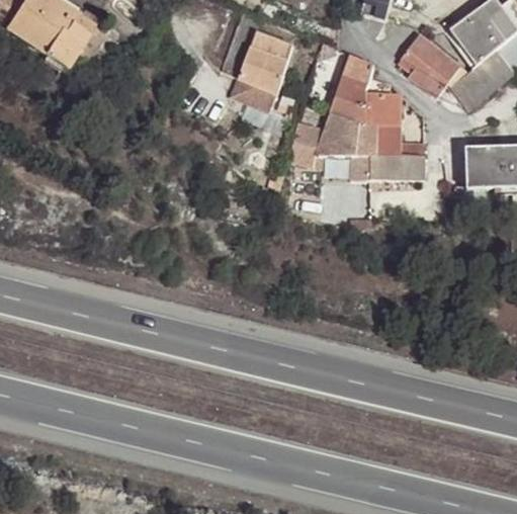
[(21,0),(0,0),(0,22),(67,66),(76,50),(85,36),(92,26),(93,23),(58,0),(21,0)]
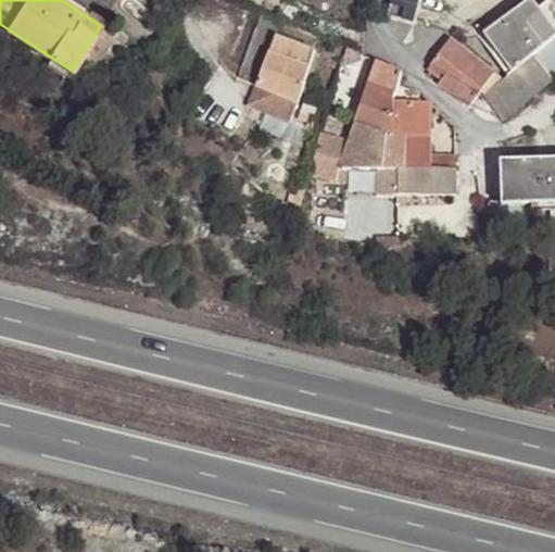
[(390,0),(387,13),(413,20),(417,0),(390,0)]
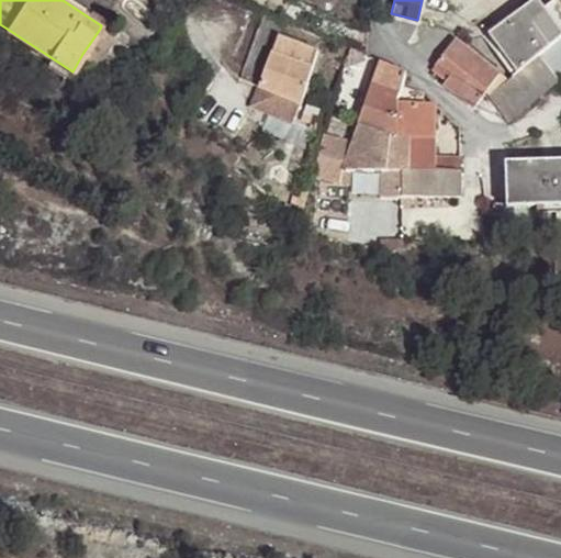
[(516,70),(560,33),(560,3),(558,0),(549,0),(543,4),(548,11),(534,21),(522,6),(487,31),(516,70)]
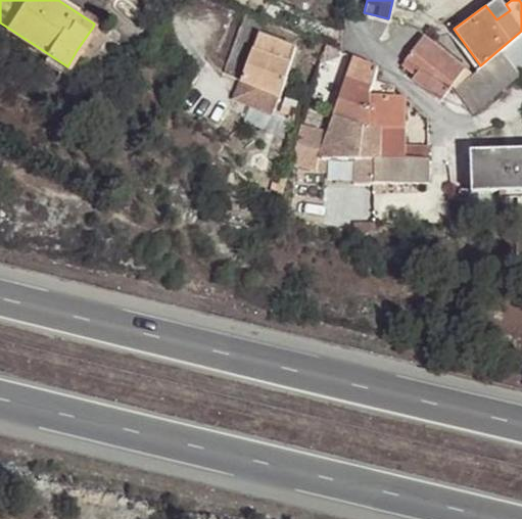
[(510,10),(506,4),(503,0),(491,0),(485,5),(496,19),(510,10)]
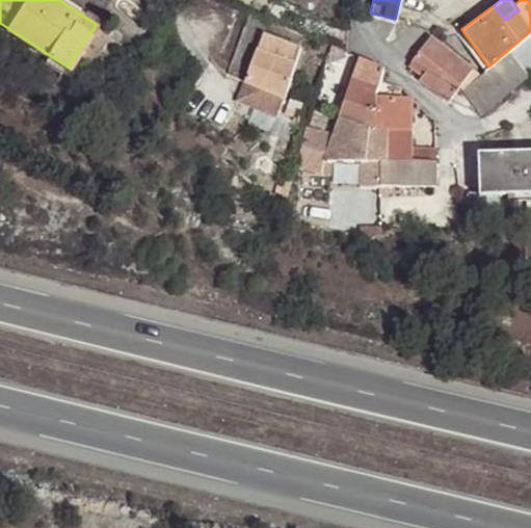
[(249,9),(244,23),(264,29),(268,17),(249,9)]
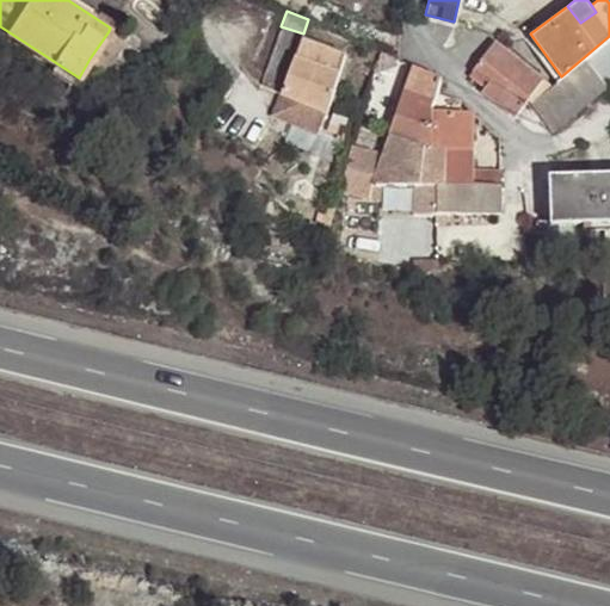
[(281,26),(260,81),(281,90),(303,33),(281,26)]
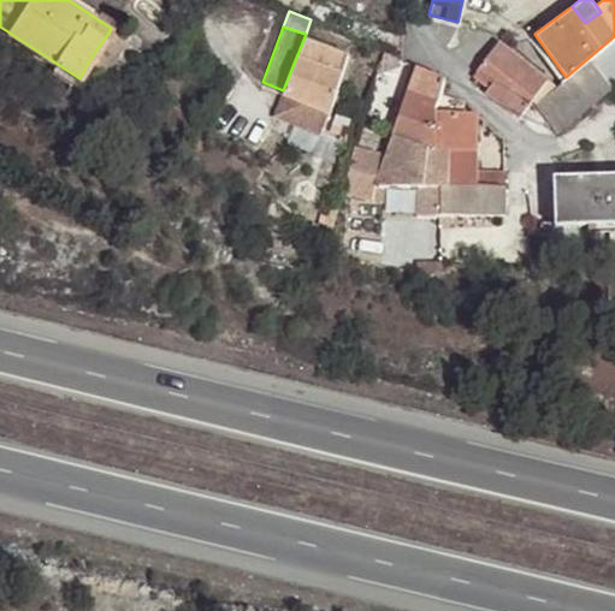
[(122,39),(110,31),(101,43),(90,59),(102,67),(122,39)]
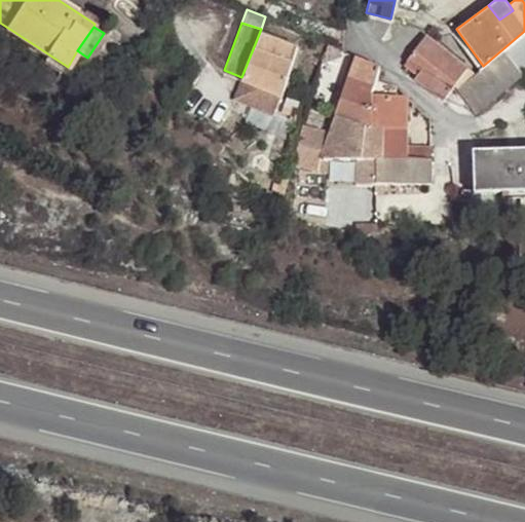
[(296,45),(261,29),(241,77),(235,92),(260,102),(257,108),(271,114),(296,45)]
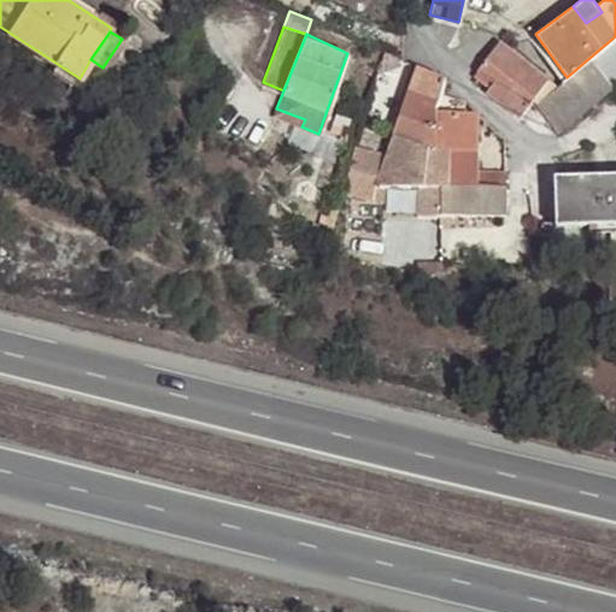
[(615,36),(567,77),(562,81),(557,84),(535,101),(558,129),(615,81),(615,36)]
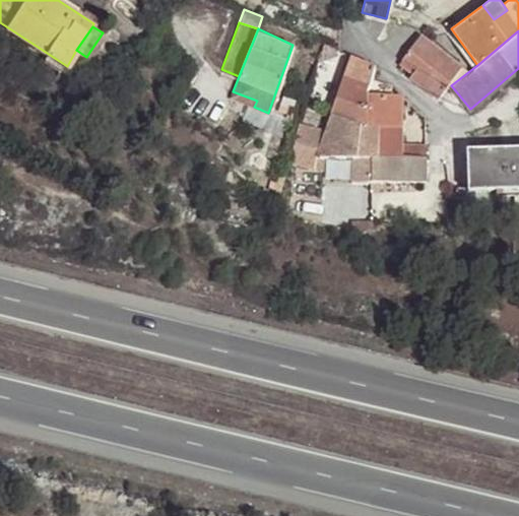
[(447,83),(451,85),(469,71),(420,33),(402,57),(415,67),(412,71),(409,74),(437,95),(447,83)]
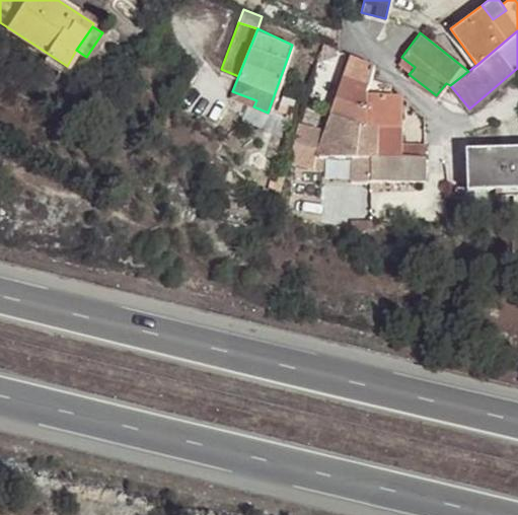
[(337,54),(338,47),(321,41),(315,61),(337,54)]
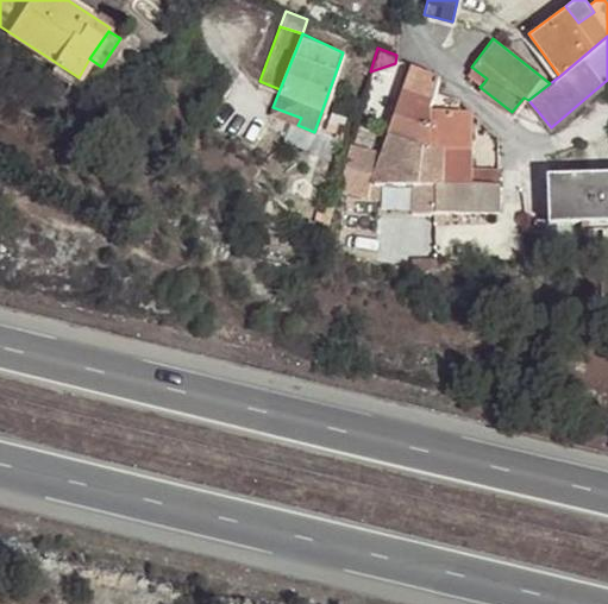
[(439,74),(406,60),(399,79),(405,81),(387,132),(420,145),(428,145),(428,108),(432,98),(439,74)]
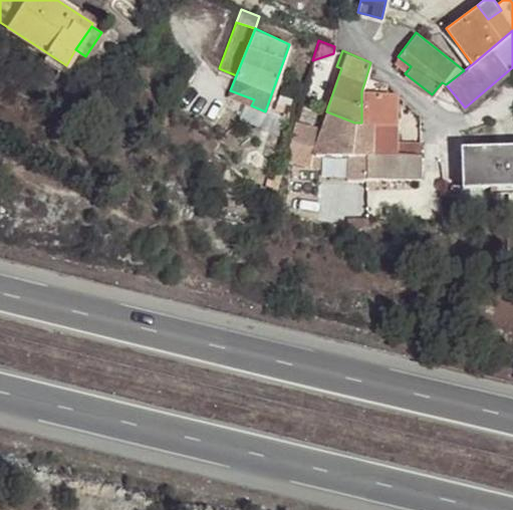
[(411,66),(398,56),(395,60),(408,70),(411,66)]
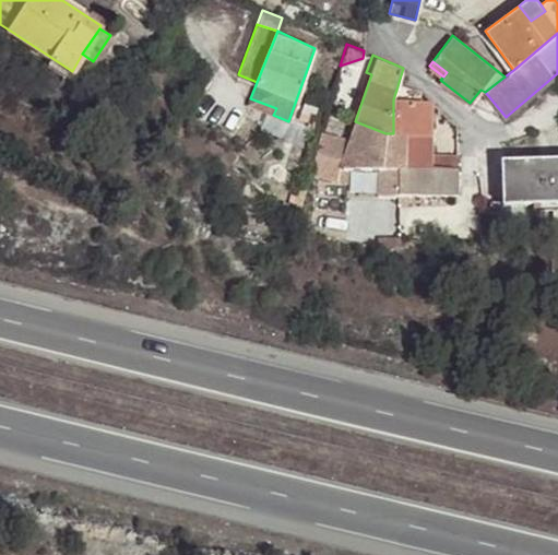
[(419,90),(396,90),(393,99),(393,133),(393,166),(399,167),(456,167),(456,153),(432,151),(434,101),(419,101),(419,90)]
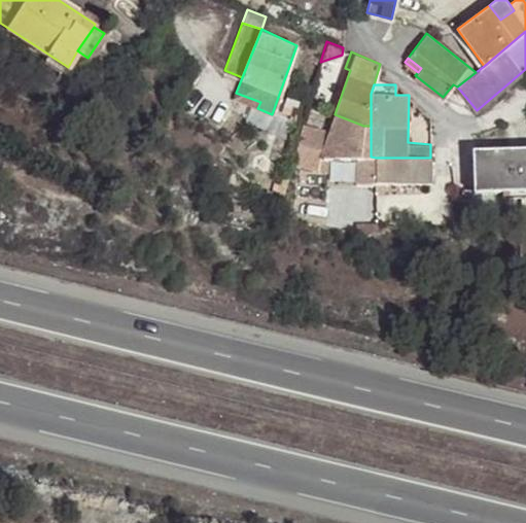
[(371,157),(371,126),(363,126),(335,114),(329,128),(304,118),(294,151),(318,160),(320,154),(371,157)]
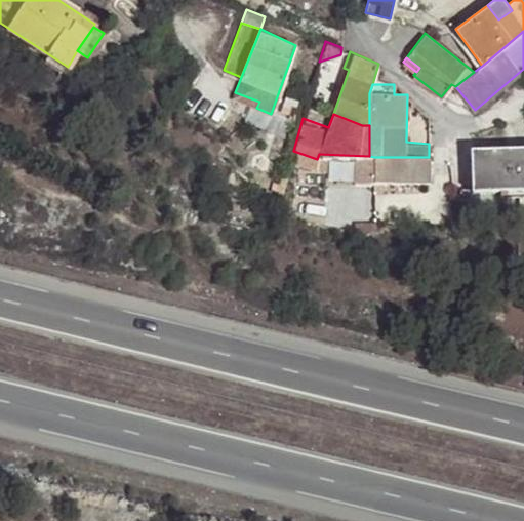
[(523,148),(472,149),(473,190),(523,188),(523,148)]
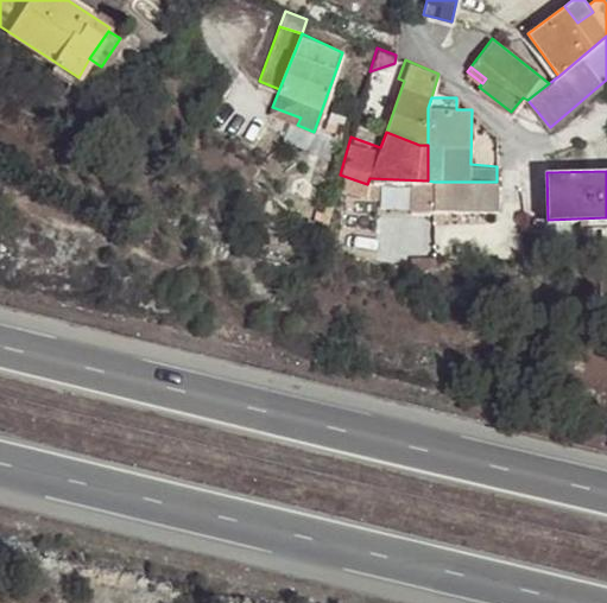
[(497,208),(497,182),(434,182),(435,208),(497,208)]
